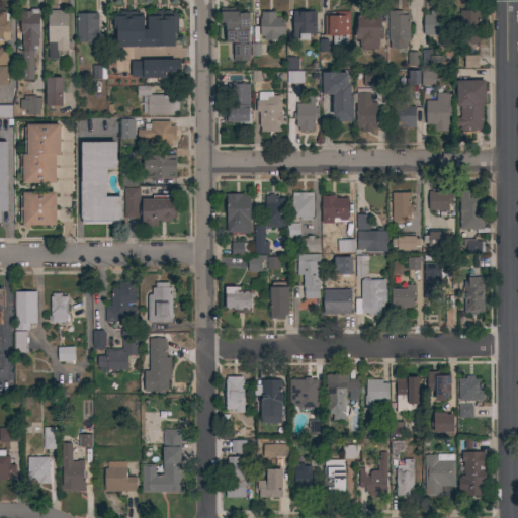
[(39,34),(37,34),(38,47),(33,47),(33,80),(22,80),(22,47),(20,47),(20,11),(30,11),(30,10),(38,10),(38,13),(39,13),(39,34)]
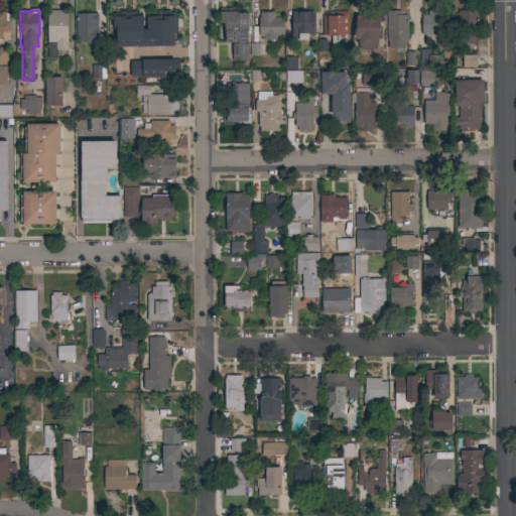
[(47,10),(68,10),(68,50),(57,50),(57,59),(48,59),(47,10)]
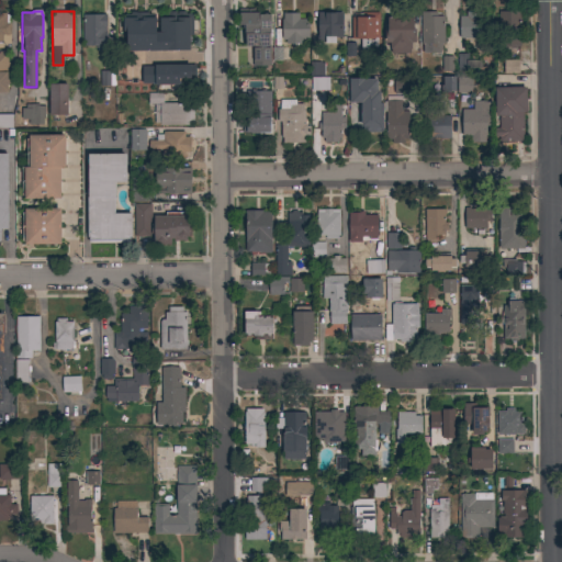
[(126,51),(126,35),(123,35),(123,18),(124,18),(124,13),(138,13),(138,12),(148,12),(148,14),(155,13),(155,20),(159,20),(159,18),(160,18),(160,13),(167,13),(167,12),(175,11),(175,14),(178,14),(178,11),(184,11),(184,13),(192,13),(192,35),(190,35),(190,49),(126,51)]
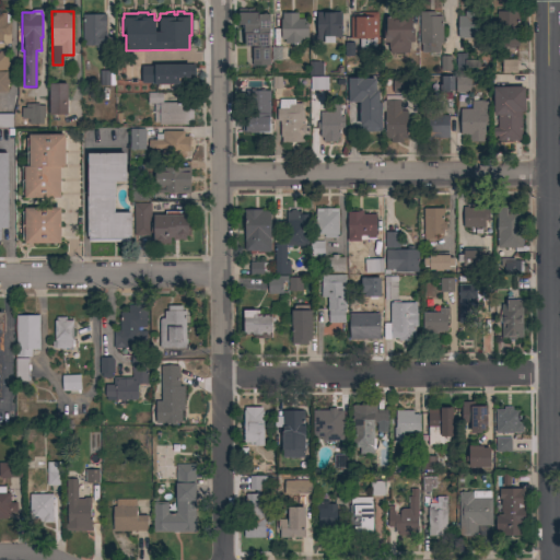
[(384,30),(386,30),(386,16),(388,16),(388,11),(410,11),(410,16),(412,16),(412,28),(415,28),(415,43),(410,43),(410,49),(408,49),(408,54),(389,54),(389,49),(388,49),(388,43),(384,43),(384,30)]
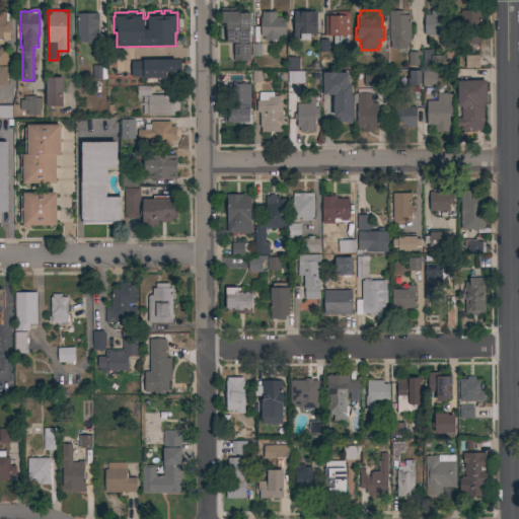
[(431,15),(431,11),(442,10),(442,15),(448,15),(449,39),(443,39),(443,35),(425,35),(425,15),(431,15)]
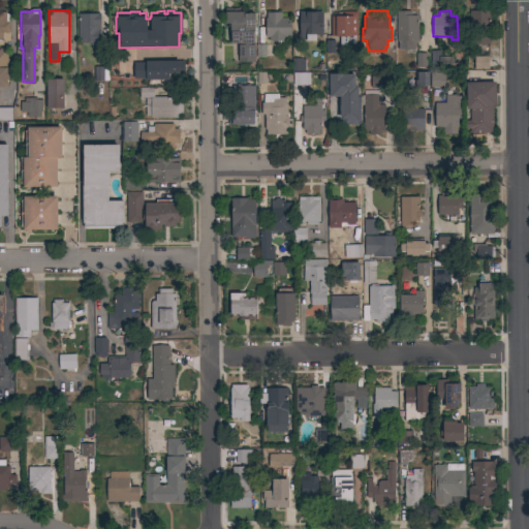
[(490,43),(487,43),(487,45),(480,45),(480,43),(468,43),(468,10),(490,10),(490,43)]
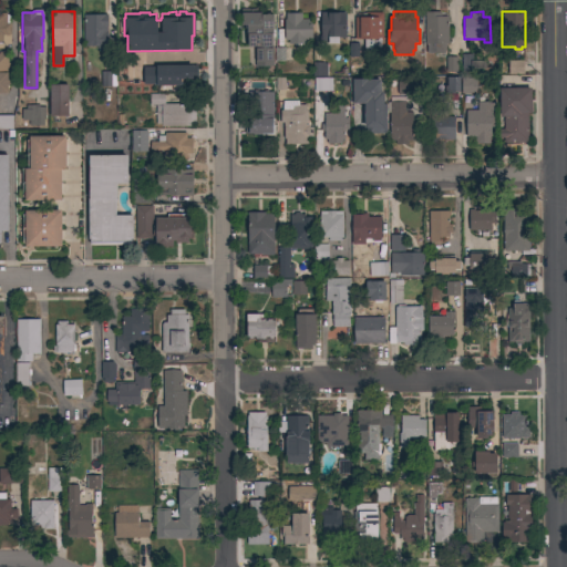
[(346,12),(346,38),(338,38),(338,44),(319,43),(319,35),(320,35),(320,12),(346,12)]
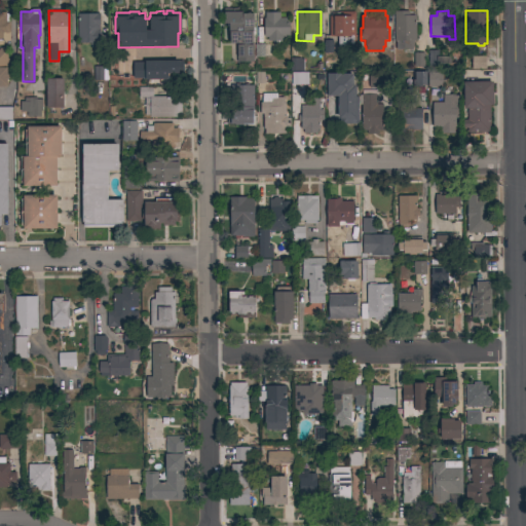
[(416,41),(413,41),(413,47),(412,49),(400,49),(398,46),(398,41),(393,41),(393,11),(409,11),(409,15),(415,15),(416,41)]
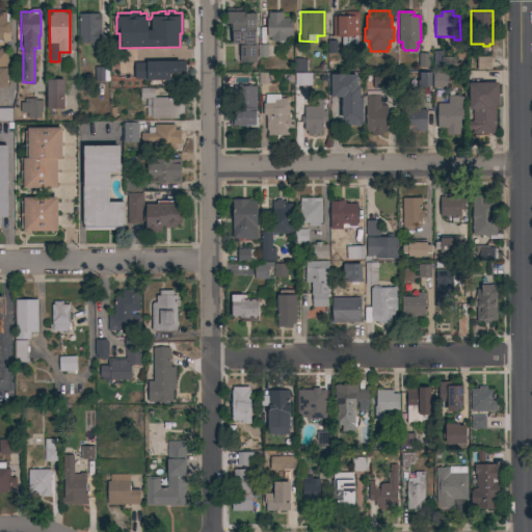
[(0,46),(0,12),(5,12),(5,14),(9,14),(10,42),(3,42),(3,46),(0,46)]
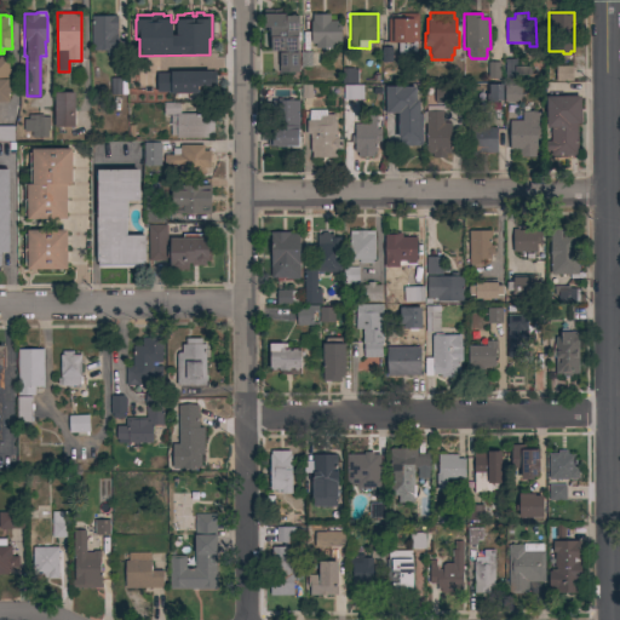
[(279,72),(279,51),(271,51),(271,38),(270,38),(270,28),(263,28),(263,15),(287,15),(287,16),(298,16),(298,38),(298,72),(279,72)]
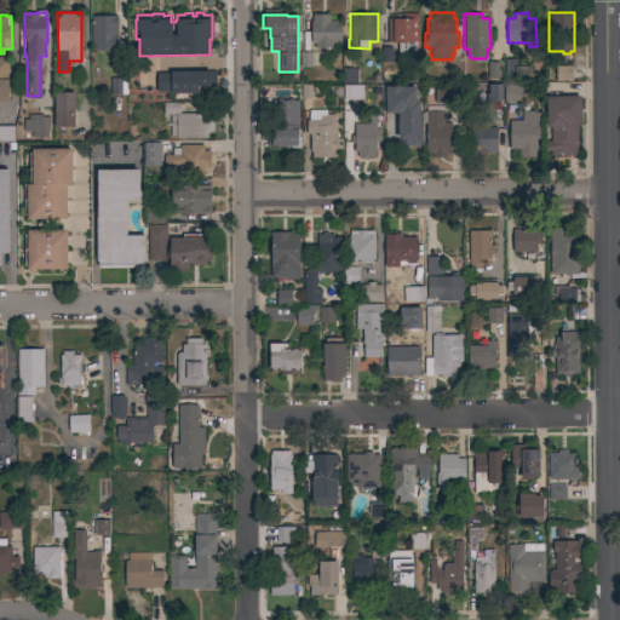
[(313,21),(313,15),(329,15),(329,21),(340,21),(342,49),(333,49),(333,53),(325,53),(323,49),(315,49),(315,44),(311,44),(310,22),(313,21)]
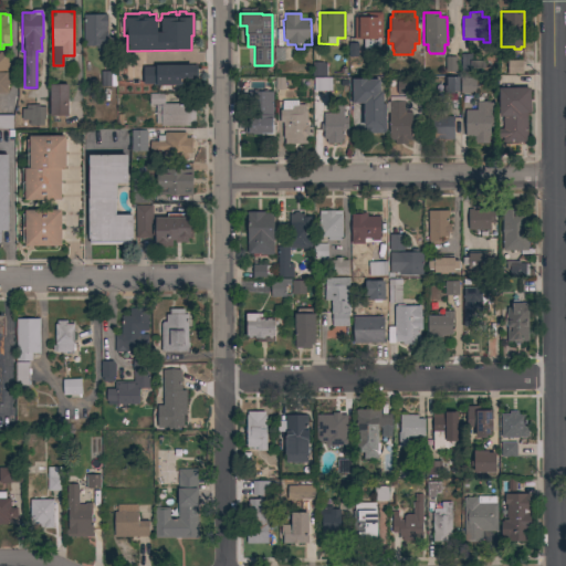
[(381,39),(380,39),(380,53),(363,53),(363,39),(354,39),(354,13),(381,13),(381,39)]
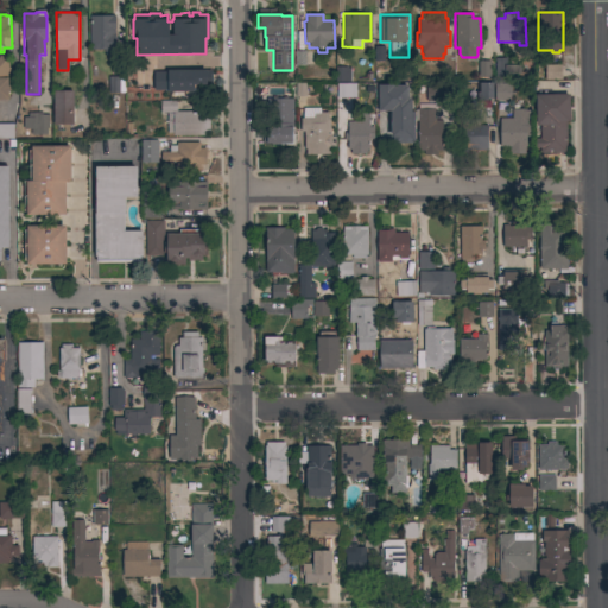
[(114,17),(115,49),(89,49),(89,17),(114,17)]
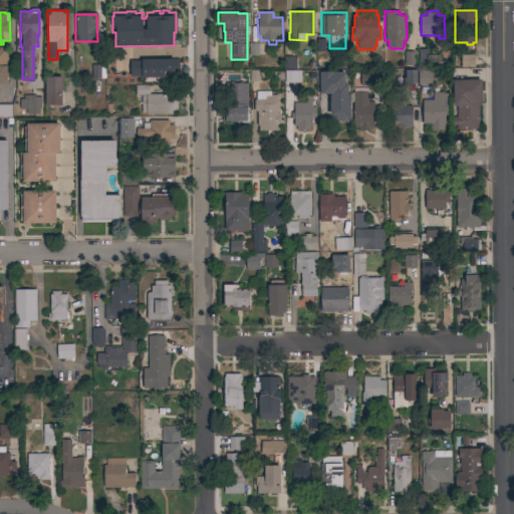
[(0,49),(7,49),(7,73),(9,73),(9,76),(7,76),(7,84),(0,84),(0,49)]
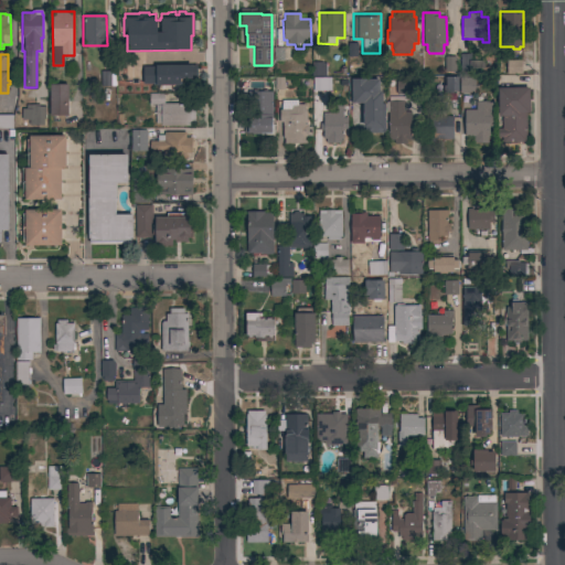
[(470,54),(470,71),(459,71),(459,54),(470,54)]
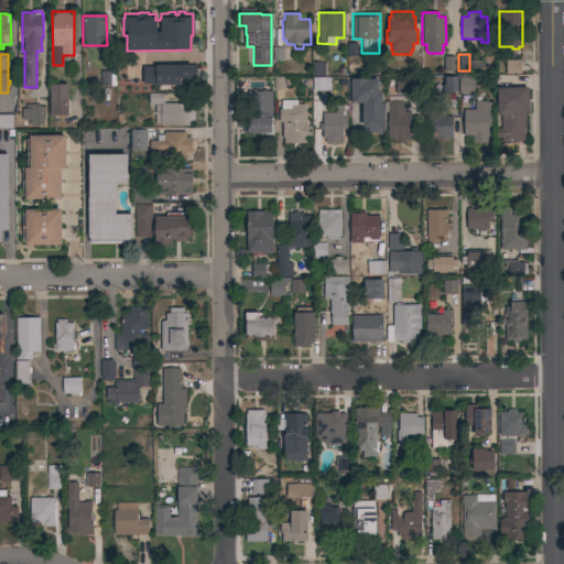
[(455,72),(444,72),(444,56),(455,56),(455,72)]
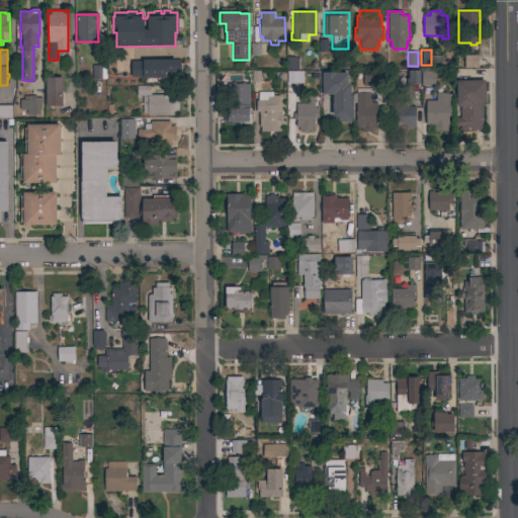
[(464,68),(464,56),(478,56),(478,68),(464,68)]
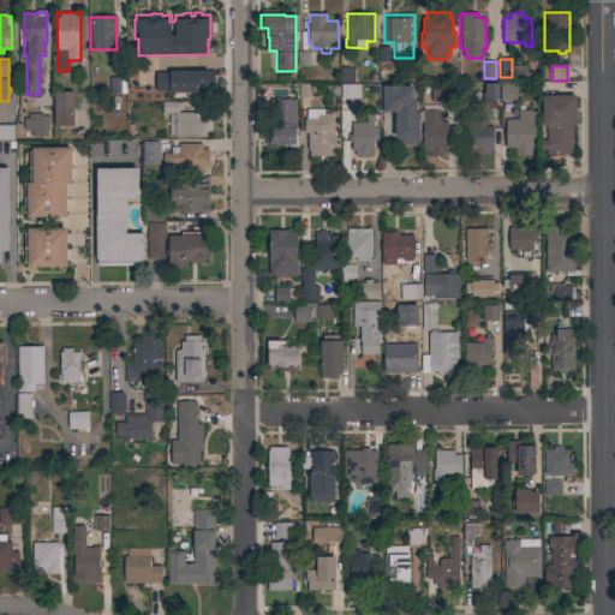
[(354,84),(339,83),(339,67),(351,67),(351,69),(354,69),(354,84)]
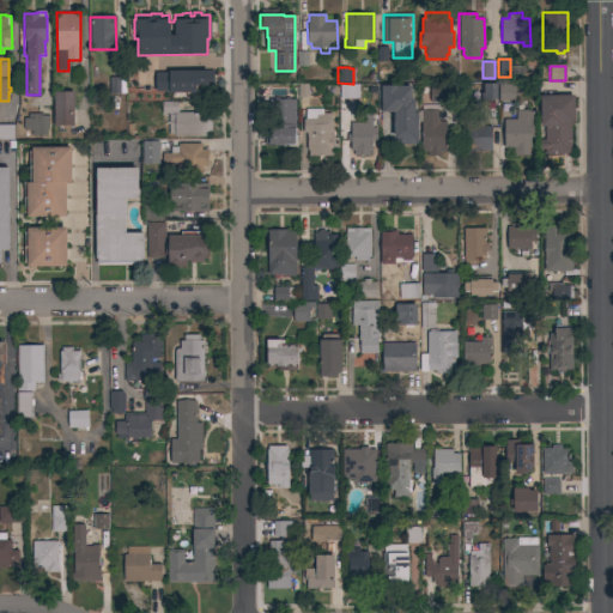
[(213,71),(213,85),(195,85),(195,92),(169,92),(169,91),(155,91),(155,72),(168,72),(168,71),(213,71)]
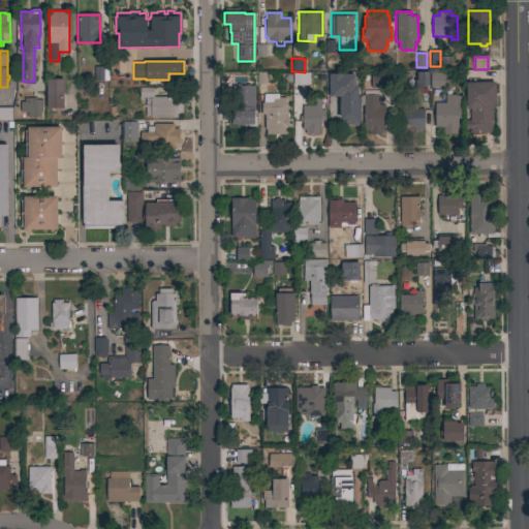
[(103,67),(103,82),(94,82),(94,67),(103,67)]
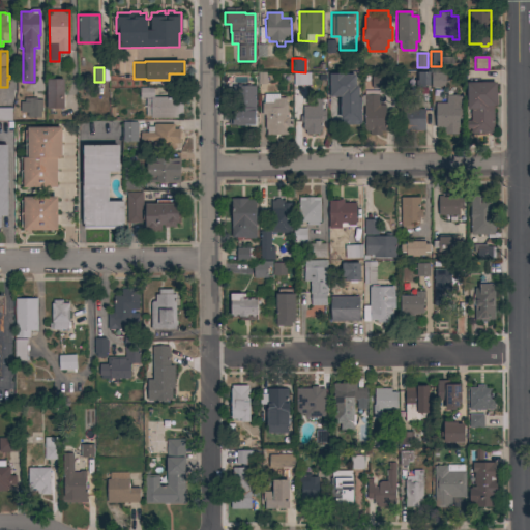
[(310,72),(310,85),(293,85),(293,74),(310,72)]
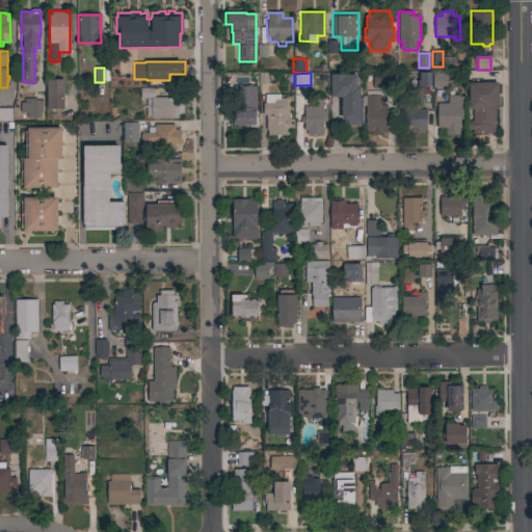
[(431,73),(431,86),(426,86),(426,88),(418,88),(418,81),(420,81),(420,73),(431,73)]
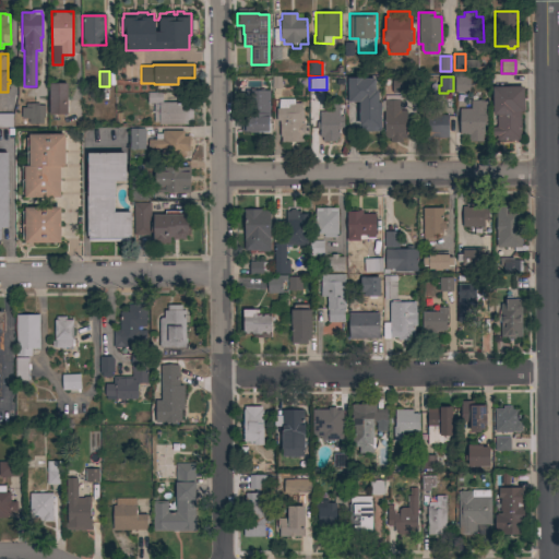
[(454,92),(454,78),(470,78),(470,92),(454,92)]
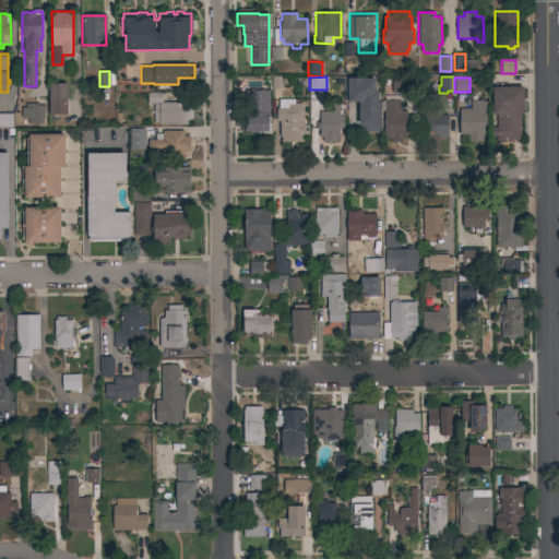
[(381,131),(359,132),(358,103),(345,103),(345,80),(375,79),(376,91),(378,91),(379,103),(380,103),(381,131)]
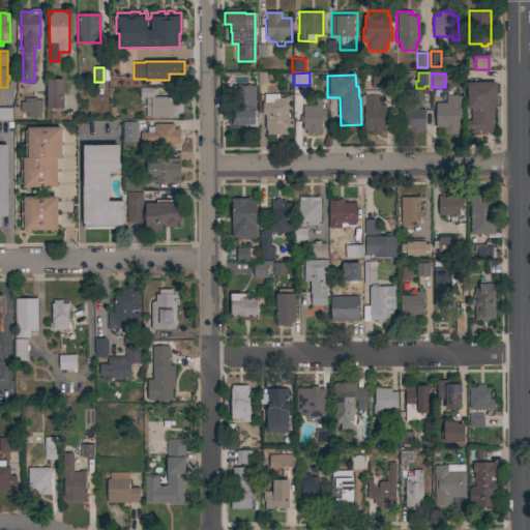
[(392,75),(392,88),(372,89),(372,75),(392,75)]
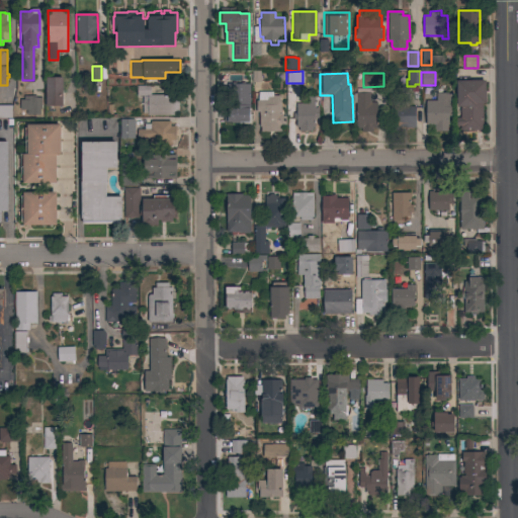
[(63,106),(46,106),(46,78),(63,78),(63,106)]
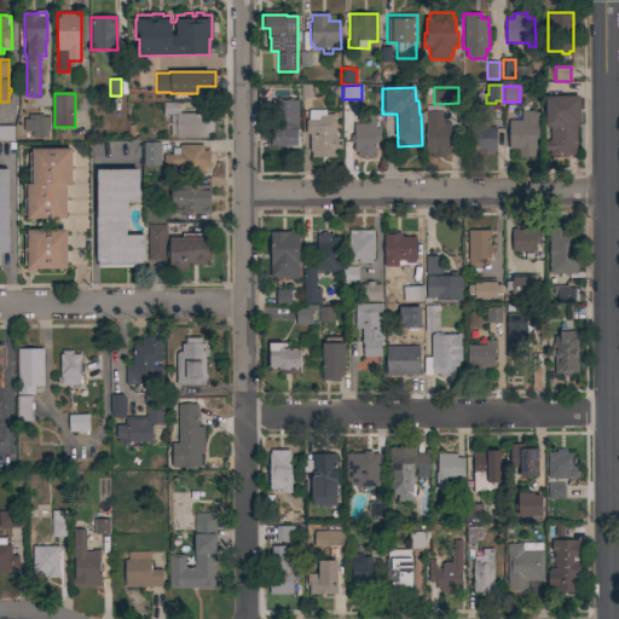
[(579,97),(579,125),(576,125),(577,156),(550,156),(550,151),(545,151),(545,142),(550,142),(550,128),(545,128),(545,97),(579,97)]
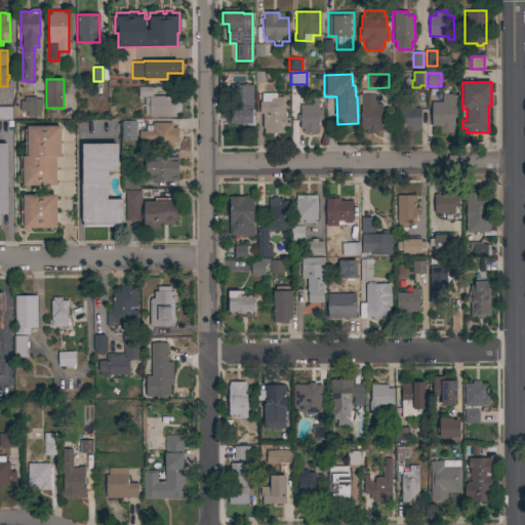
[(253,111),(252,111),(252,113),(253,113),(253,117),(252,117),(252,125),(235,125),(235,124),(230,124),(230,85),(244,85),(244,84),(248,84),(248,85),(252,85),(253,111)]
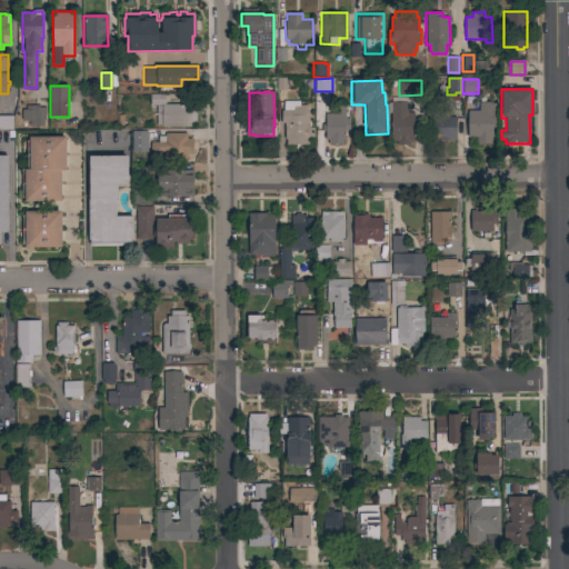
[(156,106),(150,106),(150,95),(166,95),(166,105),(197,105),(197,127),(161,127),(161,125),(156,125),(156,106)]
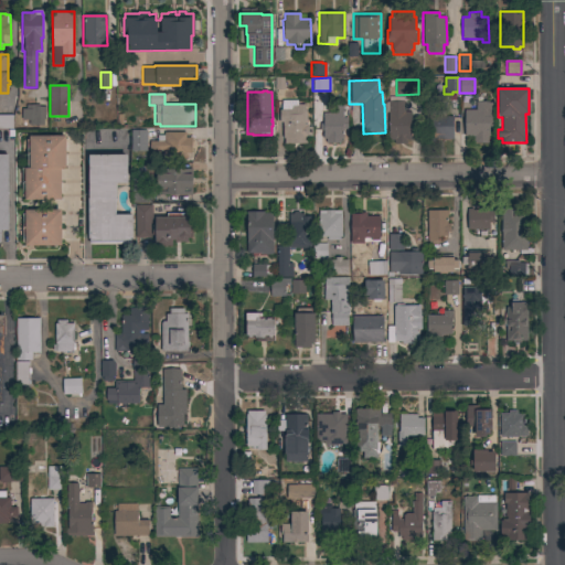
[(306,125),(308,125),(308,127),(311,127),(311,136),(308,136),(308,138),(306,138),(306,144),(285,145),(284,138),(283,138),(283,123),(279,123),(279,121),(275,121),(275,110),(279,110),(281,110),(281,100),(297,100),(297,105),(305,105),(305,109),(306,109),(306,125)]
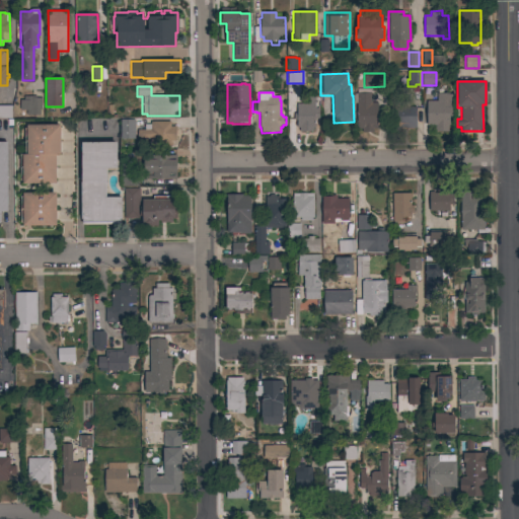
[(371,93),(371,102),(377,102),(377,129),(373,129),(373,133),(362,133),(362,129),(357,129),(356,93),(371,93)]
